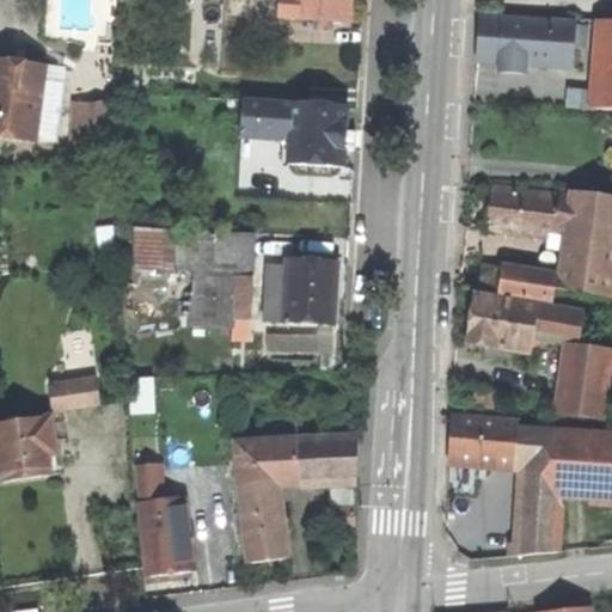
[(280,0),(279,14),(317,17),(316,24),(341,25),(341,18),(353,18),(353,0),(280,0)]
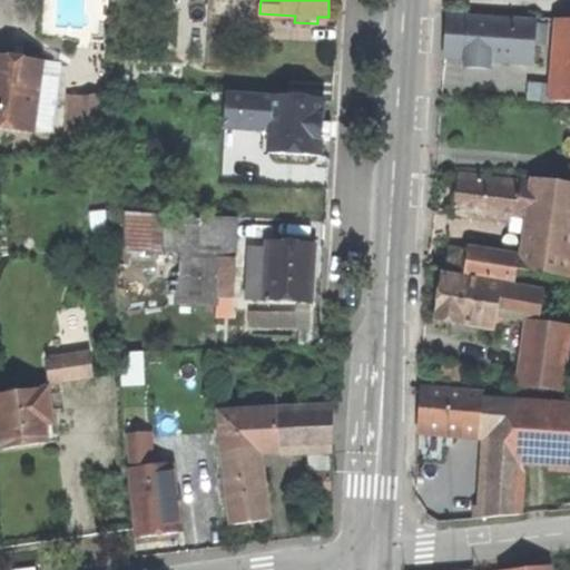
[(200,19),(182,18),(180,31),(229,36),(231,16),(202,13),(200,19)]
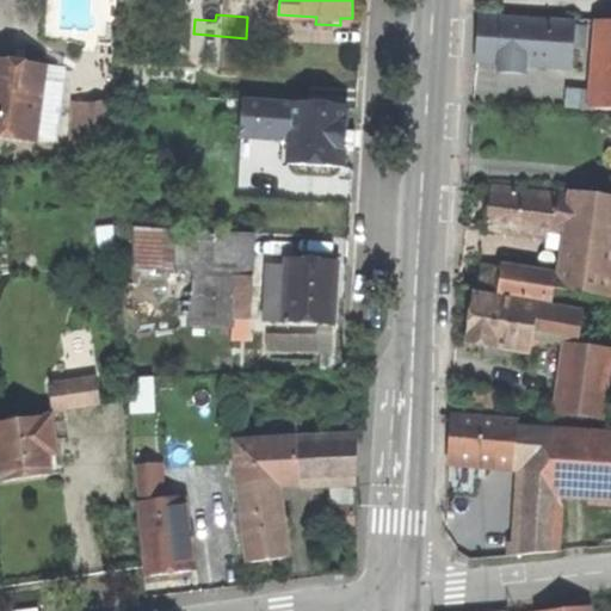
[(525,66),(573,69),(575,24),(482,18),(480,48),(479,62),(503,63),(525,66)]
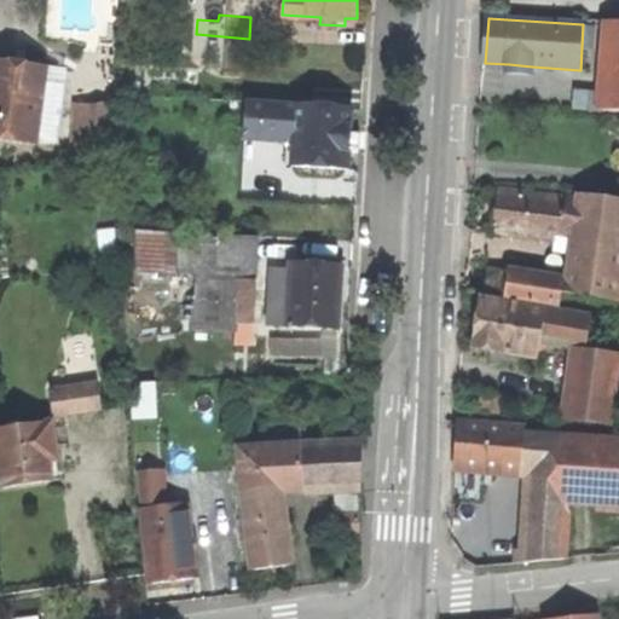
[(605,110),(618,111),(618,22),(611,22),(605,110)]
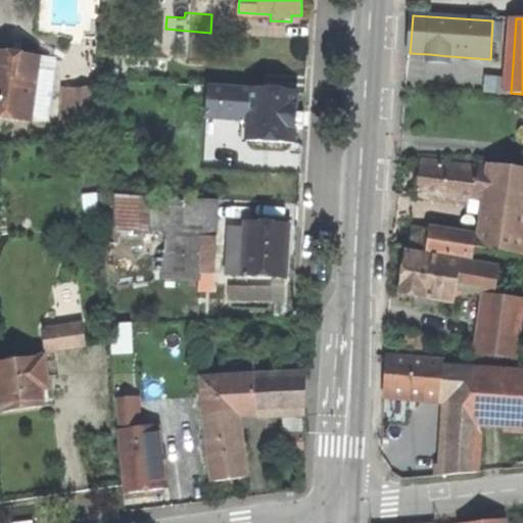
[(0,50),(0,57),(37,62),(38,55),(16,53),(0,50)]
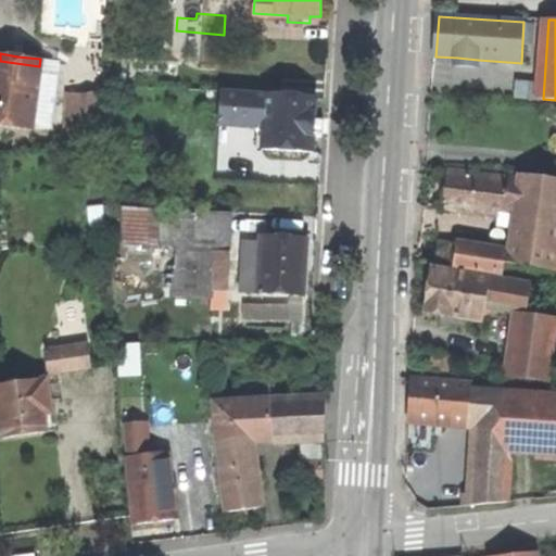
[(477,66),(478,60),(457,58),(456,65),(477,66)]
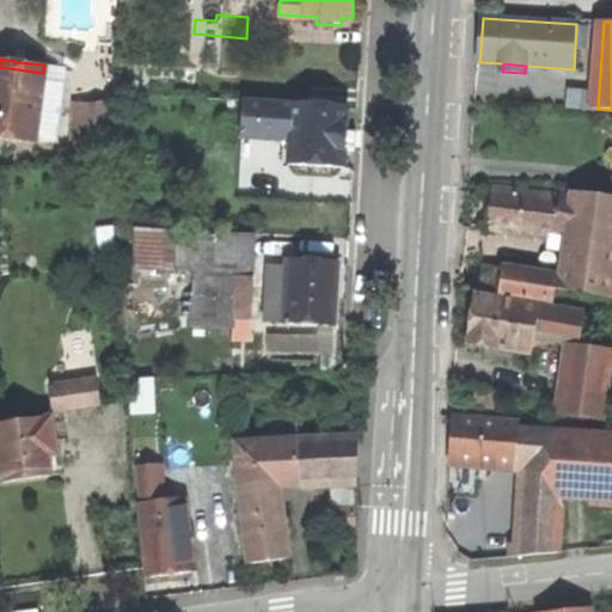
[(36,132),(42,83),(43,73),(0,67),(0,138),(35,142),(36,132)]
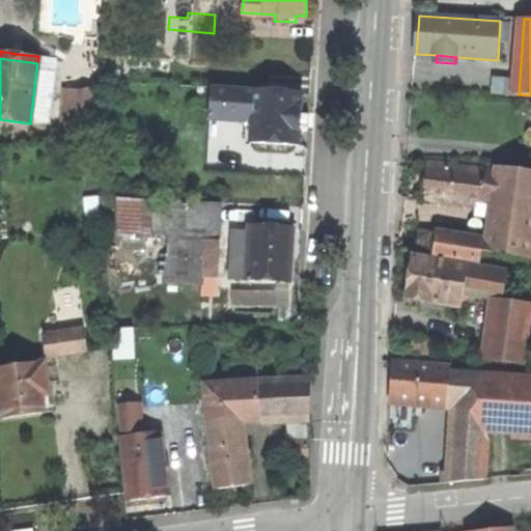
[(36,72),(31,114),(43,116),(48,73),(36,72)]
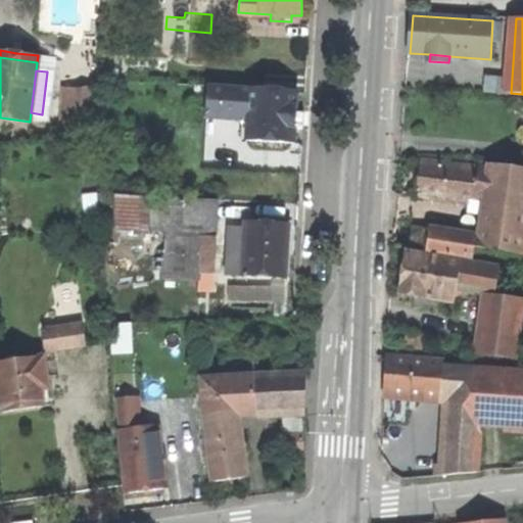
[(248,136),(295,140),(295,129),(298,88),(208,82),(205,113),(249,116),(248,136)]
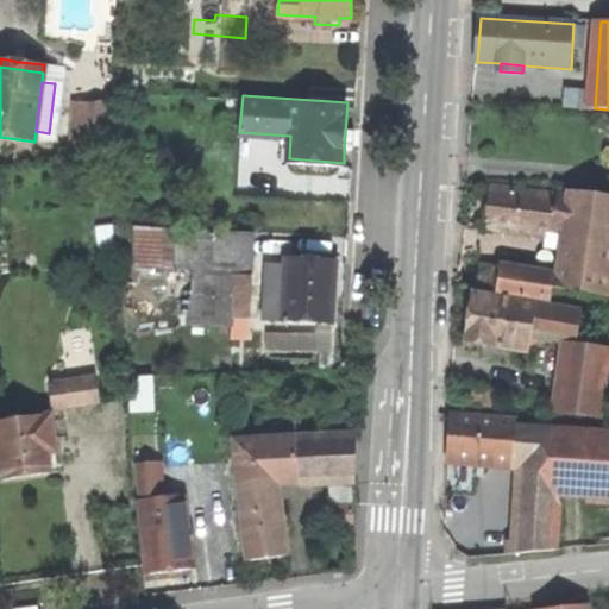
[(74,150),(83,151),(88,100),(77,100),(74,150)]
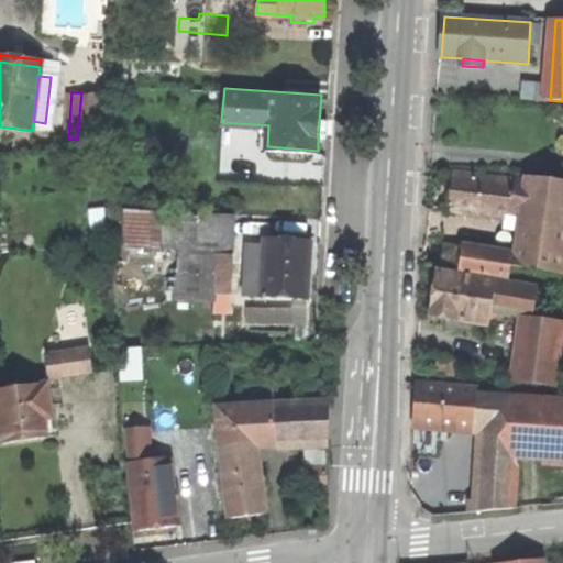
[(77,140),(99,138),(102,94),(81,92),(77,140)]
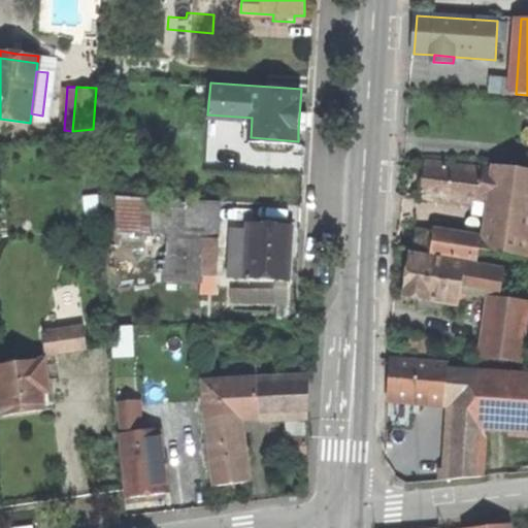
[(493,205),(487,253),(527,259),(527,258),(527,170),(498,166),(498,170),(484,168),(484,171),(427,163),(424,183),(422,198),(479,206),(480,203),(493,205)]
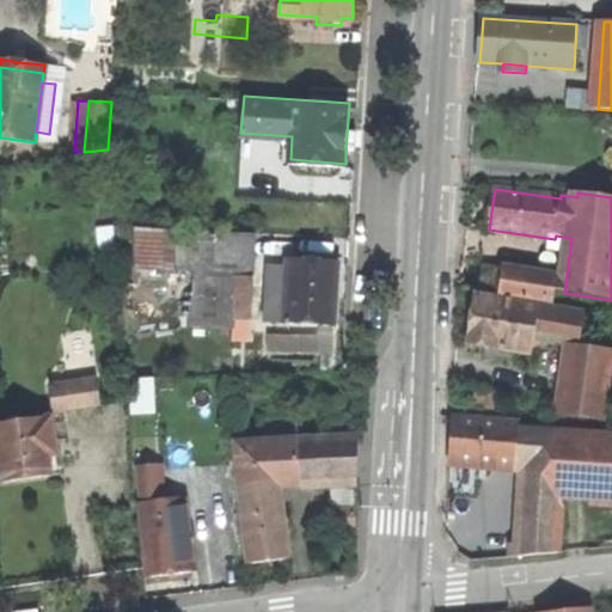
[(234,320),(249,322),(250,298),(252,259),(255,234),(115,226),(117,262),(136,269),(178,268),(197,270),(197,301),(234,303),(234,320)]
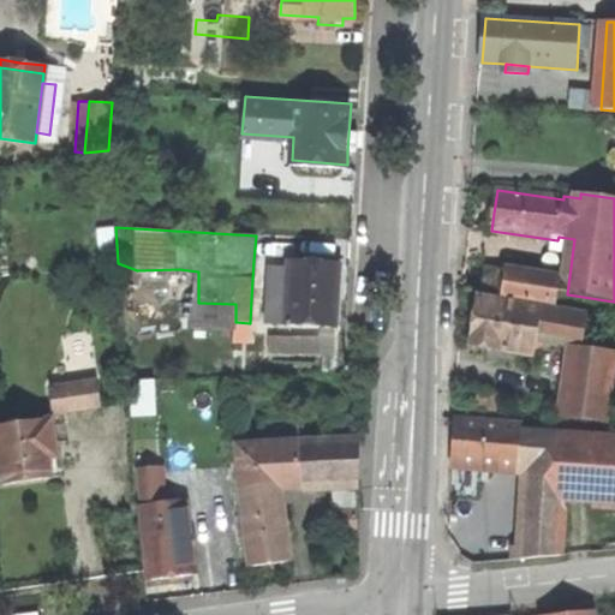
[(268,300),(286,302),(288,263),(254,261),(251,299),(268,300)]
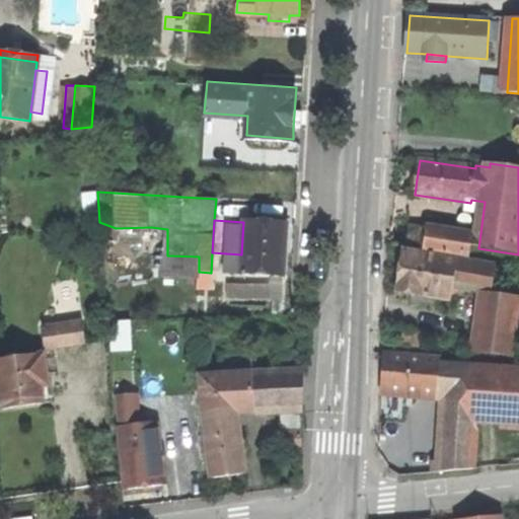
[(240,274),(283,277),(284,258),(286,225),(243,222),(241,254),(240,274)]
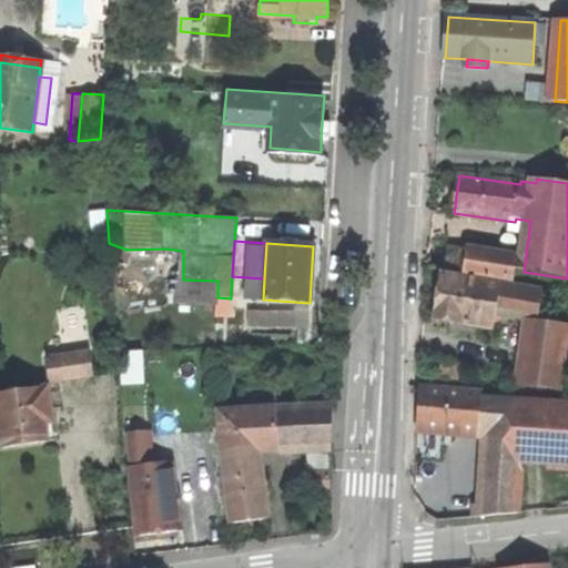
[(448,271),(465,274),(468,254),(450,252),(448,271)]
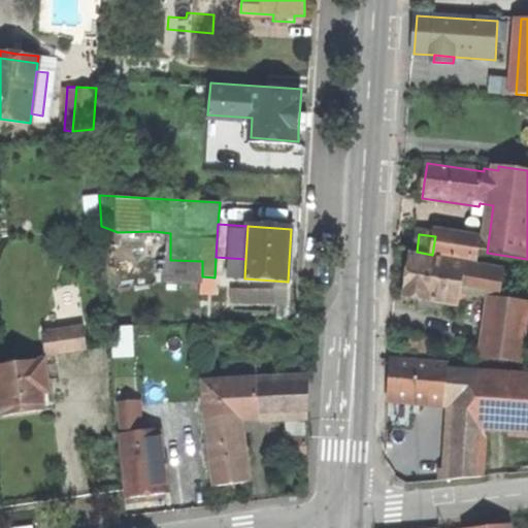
[(432,255),(477,262),(481,242),(435,234),(435,236),(432,255)]
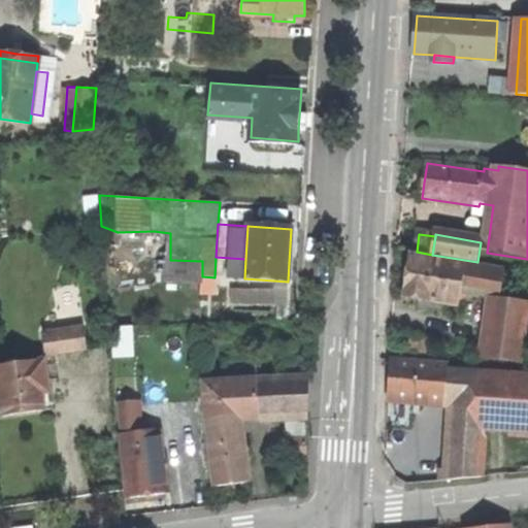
[(441,309),(442,302),(460,304),(460,299),(469,300),(471,290),(468,290),(470,277),(482,279),(482,287),(501,290),(503,271),(413,256),(407,282),(405,296),(426,299),(425,307),(441,309)]
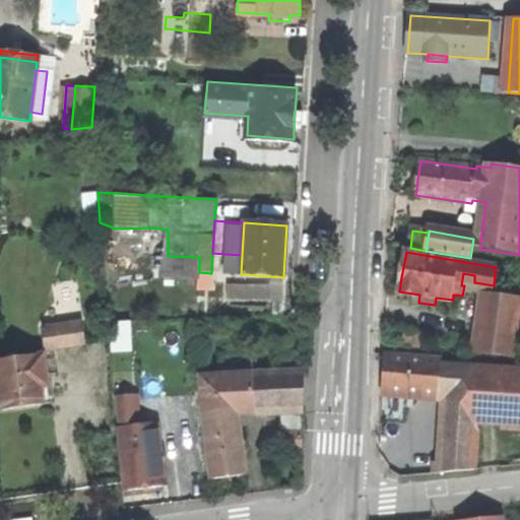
[(225,273),(241,274),(242,255),(226,254),(225,273)]
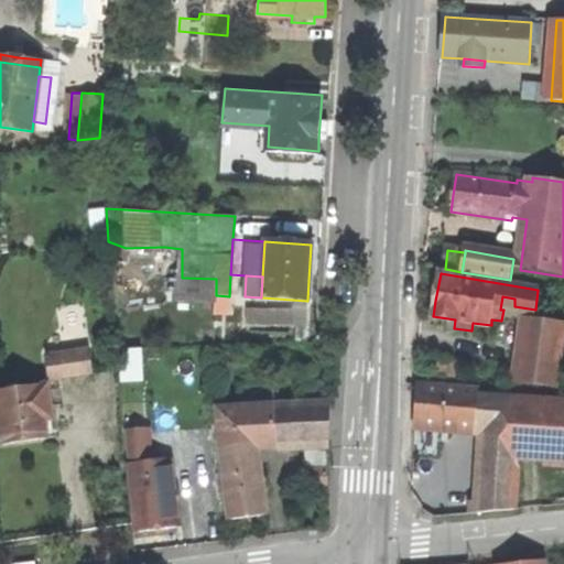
[(215,302),(216,295),(216,279),(182,278),(177,278),(176,301),(215,302)]
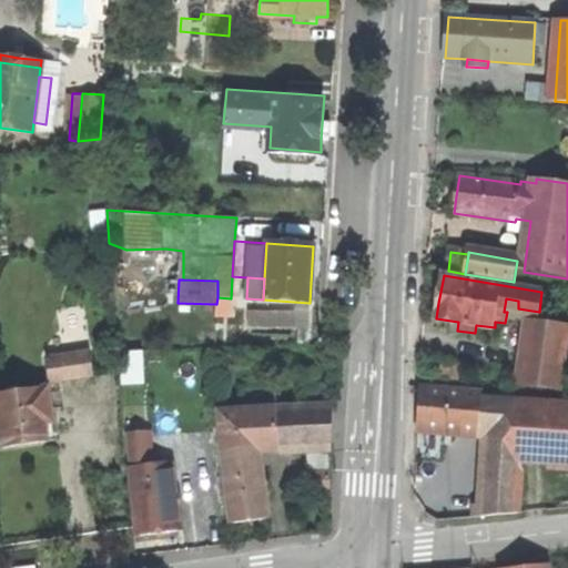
[(520,386),(560,391),(567,332),(567,326),(529,322),(520,386)]
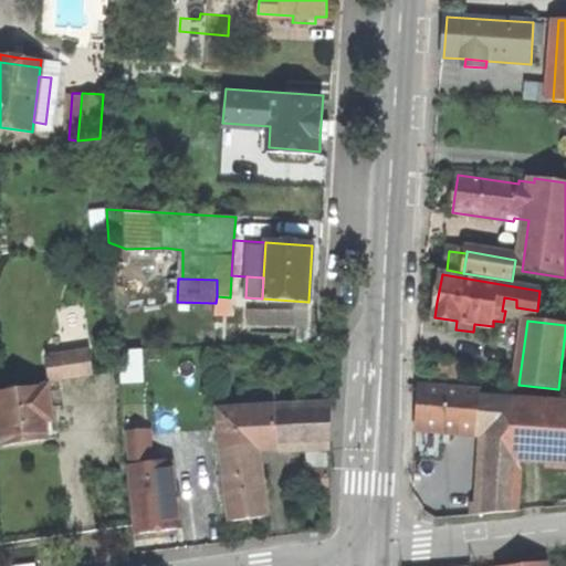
[(126,380),(147,380),(147,348),(126,348),(126,380)]
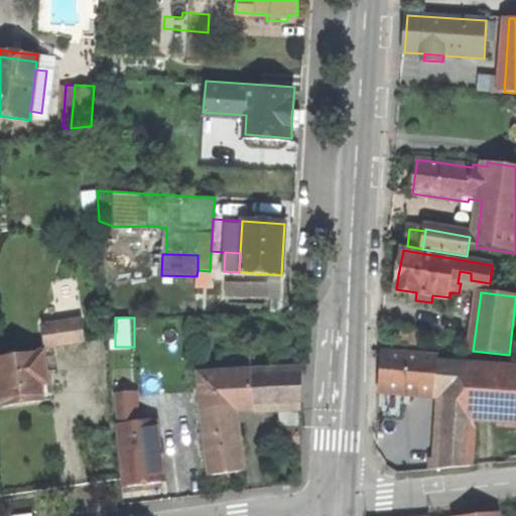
[(41,326),(44,346),(84,341),(82,320),(41,326)]
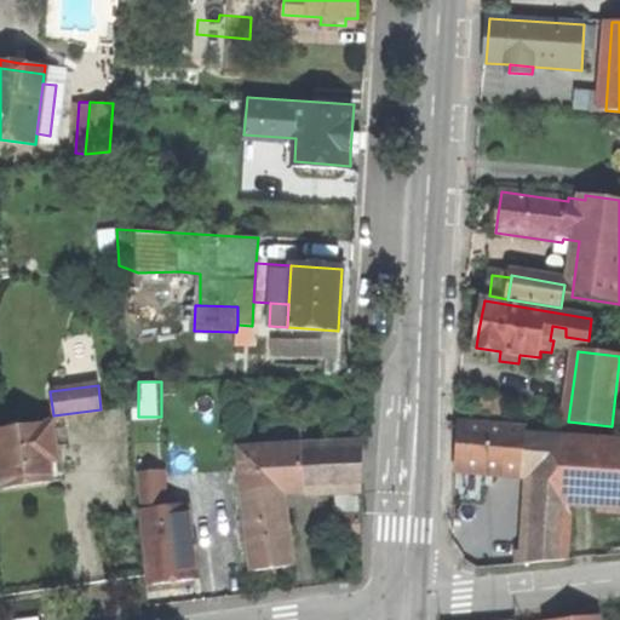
[(481,414),(501,418),(503,403),(482,401),(481,414)]
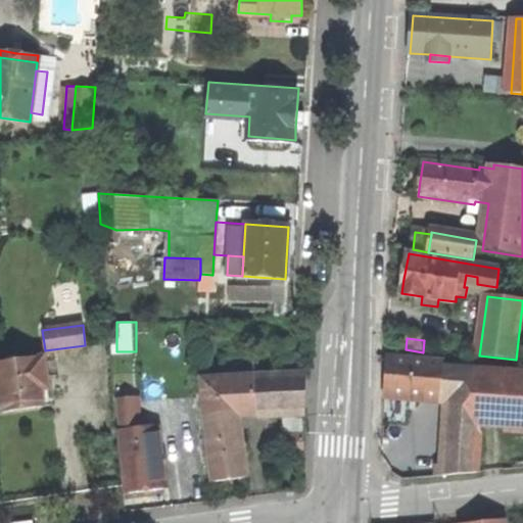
[(442,476),(477,473),(481,420),(522,423),(522,372),(507,371),(506,375),(484,373),(485,360),(426,352),(425,363),(389,359),(387,383),(386,395),(448,400),(442,476)]
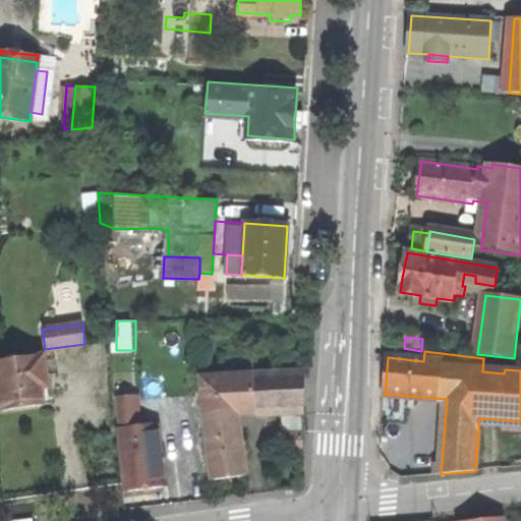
[(223,357),(225,379),(254,377),(253,355),(223,357)]
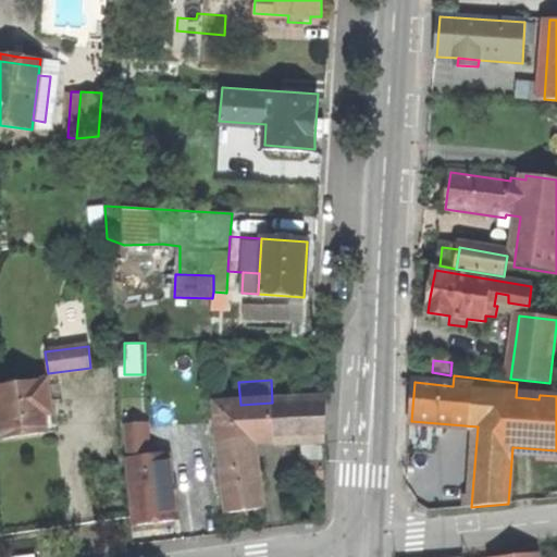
[(46,382),(0,387),(0,425),(2,441),(31,436),(46,434),(42,416),(51,415),(46,382)]
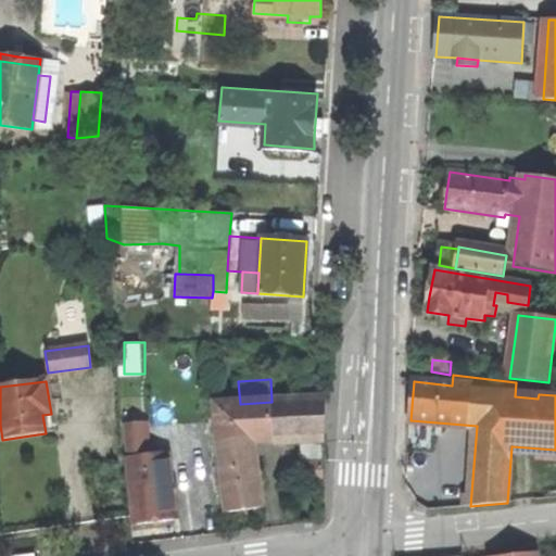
[(272,402),(240,404),(215,406),(228,514),(248,512),(262,509),(254,444),(324,439),(325,397),(272,402)]
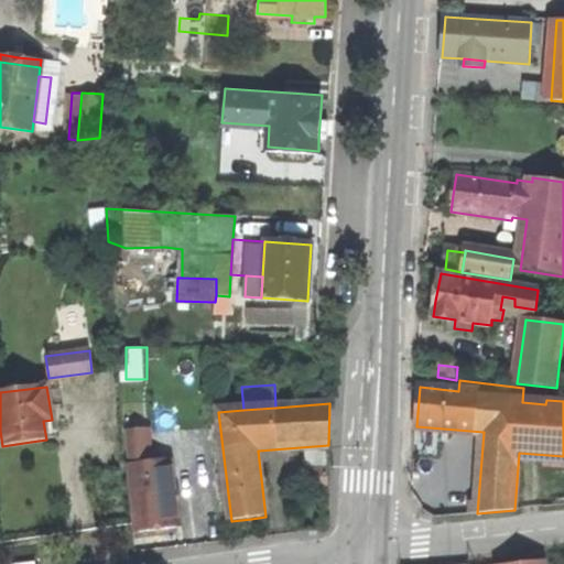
[(166,462),(131,466),(139,532),(159,530),(174,528),(166,462)]
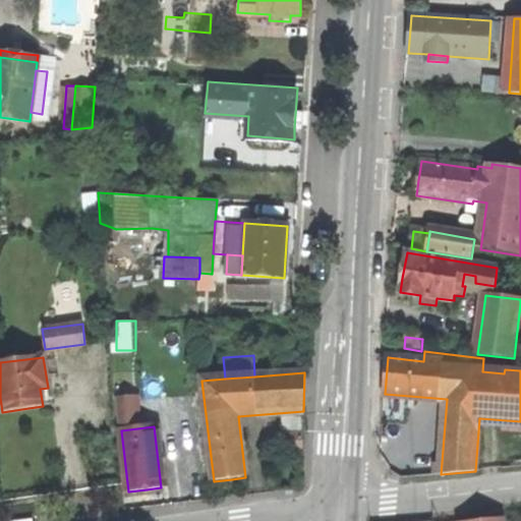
[(283,429),(284,442),(305,440),(304,427),(283,429)]
